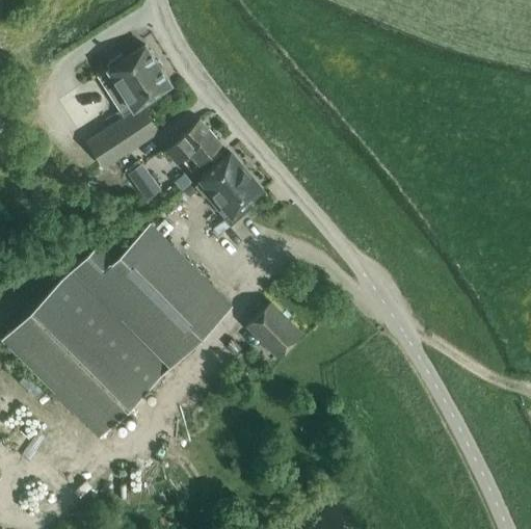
[(111,69),(97,78),(124,118),(86,143),(104,169),(160,132),(142,105),(171,86),(144,47),(124,60),(121,55),(108,63),(111,69)]
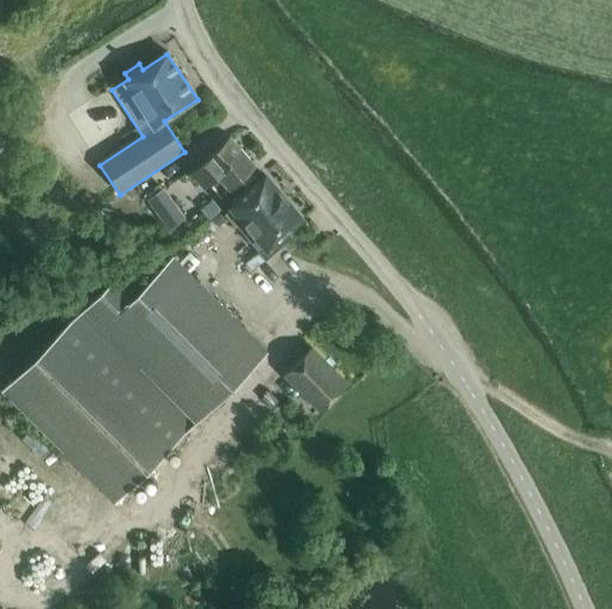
[(255,165),(230,136),(205,159),(205,160),(193,171),(204,184),(217,174),(230,188),(255,165)]
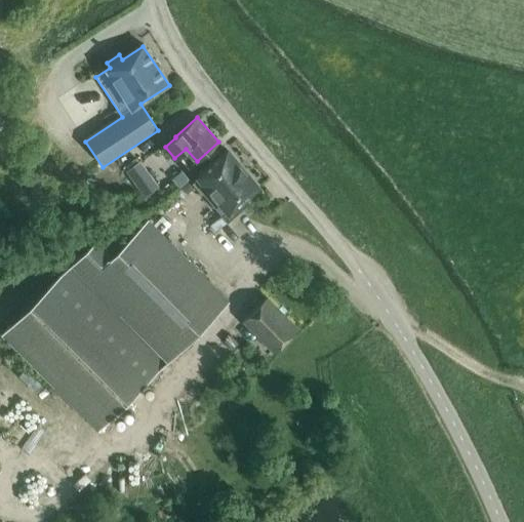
[(256,187),(227,152),(198,176),(200,178),(193,184),(228,225),(259,198),(253,190),(256,187)]
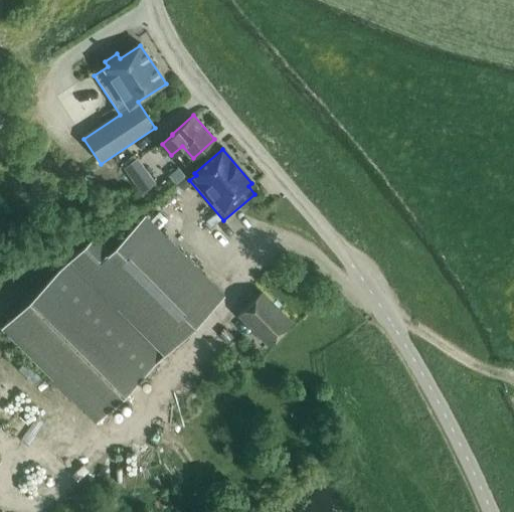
[(138,159),(124,169),(142,194),(156,183),(138,159)]
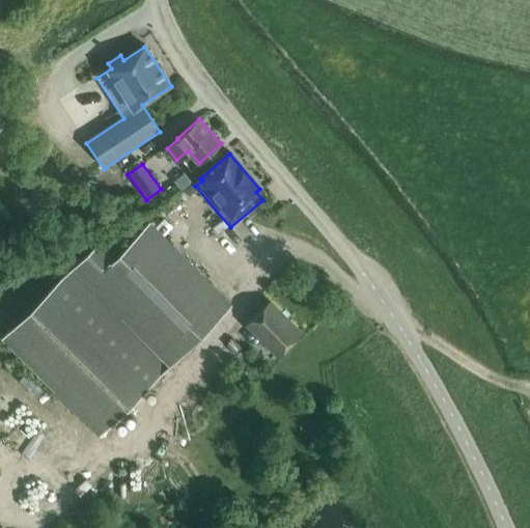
[(176,183),(183,190),(191,183),(185,174),(176,183)]
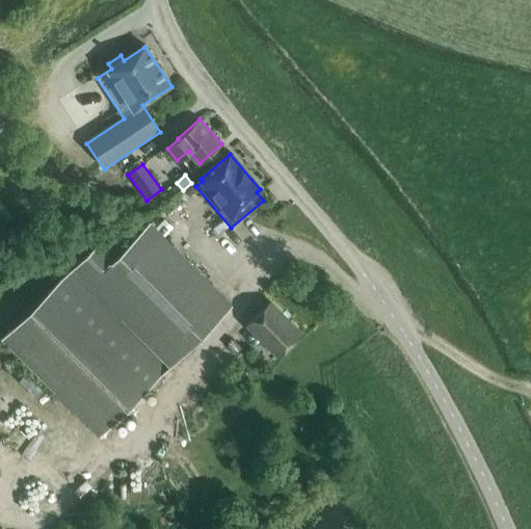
[(164,221),(157,229),(165,237),(173,230),(164,221)]
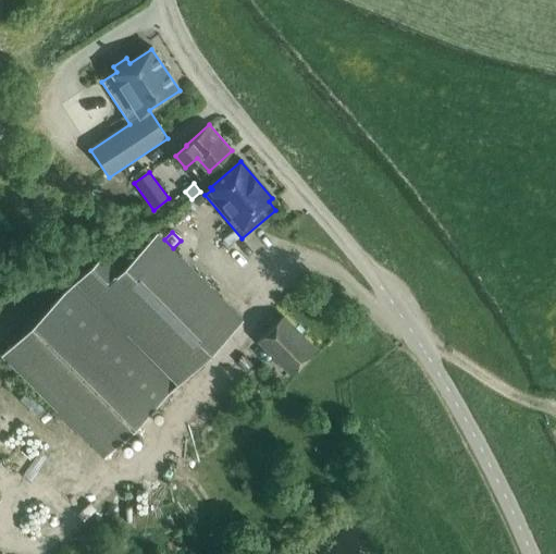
[(104,458),(136,427),(243,320),(158,234),(123,268),(108,253),(3,357),(104,458)]
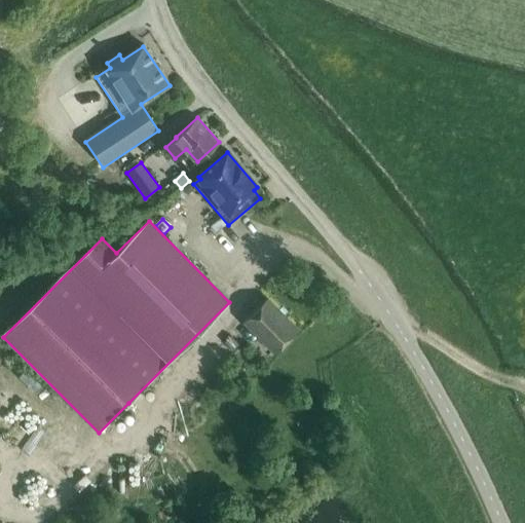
[(274,353),(298,330),(268,300),(245,324),(274,353)]
